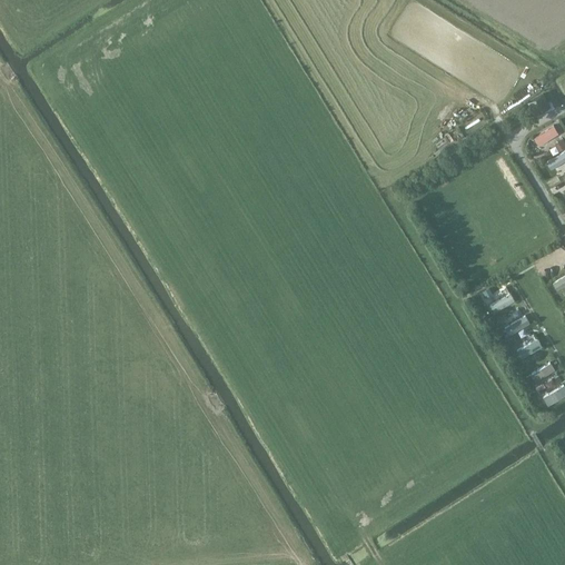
[(545,111),(543,107),(538,99),(524,108),(531,120),(545,111)]
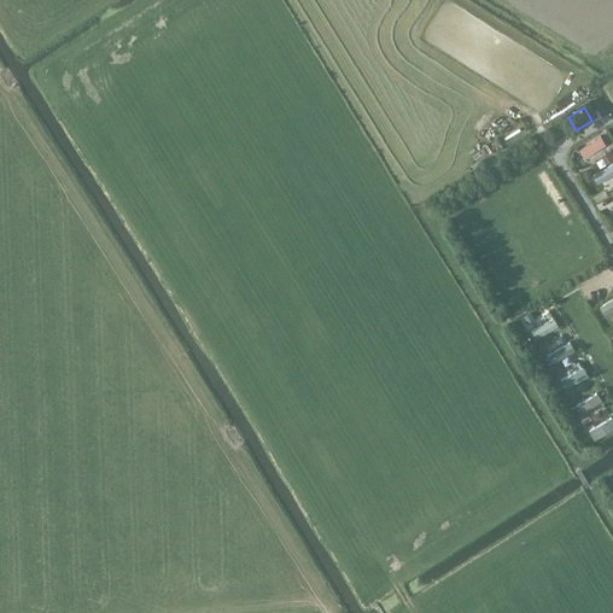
[(583,158),(606,146),(601,136),(578,149),(583,158)]
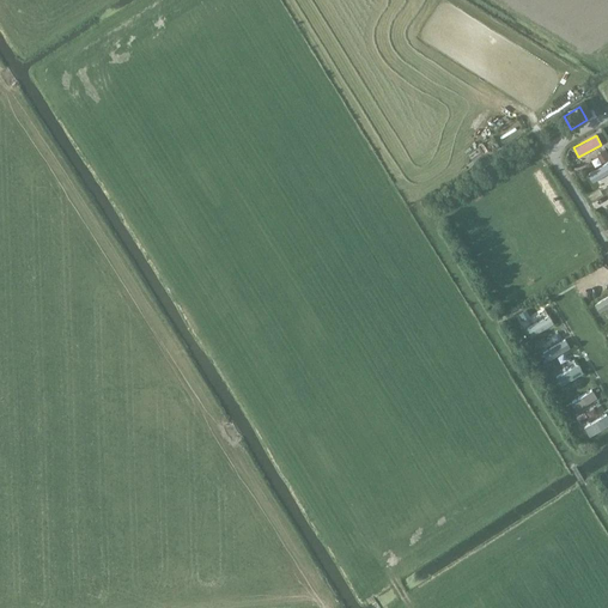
[(607,150),(607,149),(596,153),(601,162),(607,157),(607,150)]
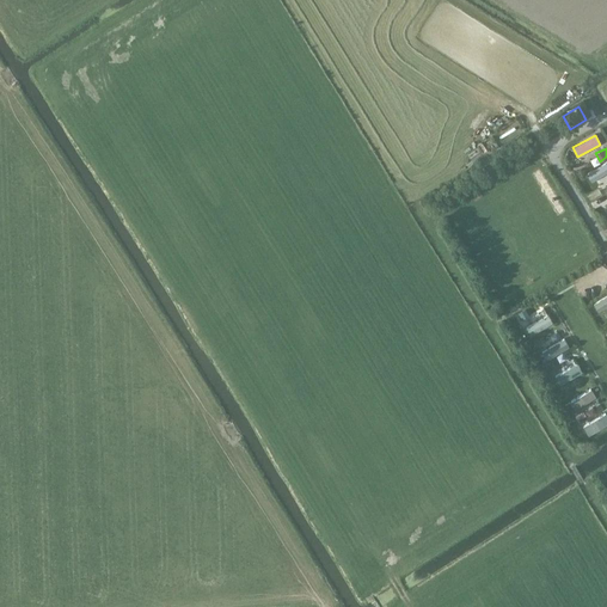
[(583,165),(588,171),(596,165),(592,158),(583,165)]
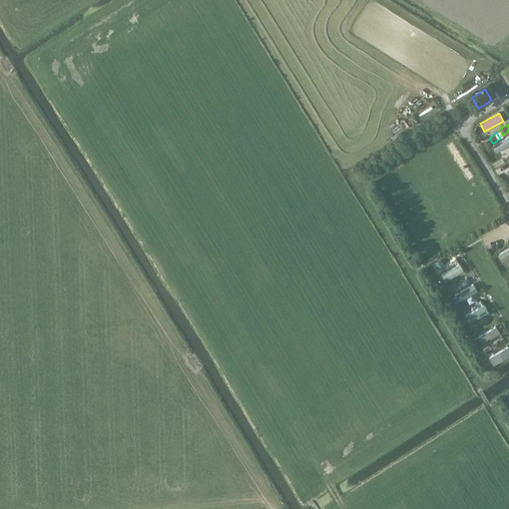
[(508,134),(494,143),(498,150),(508,143),(508,134)]
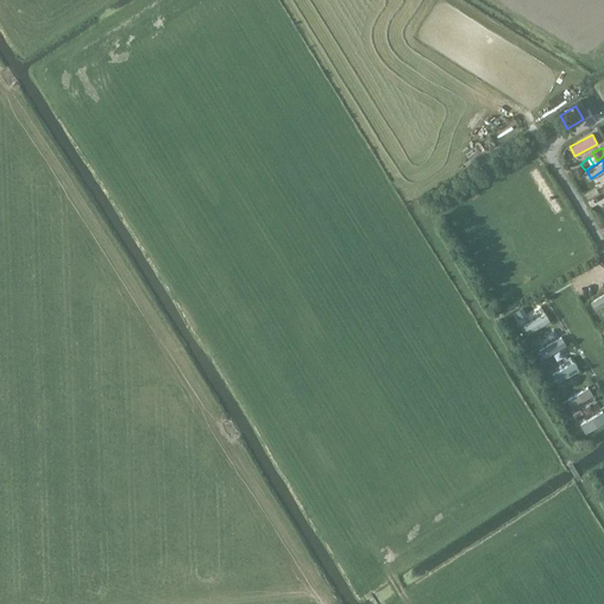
[(596,310),(603,306),(603,294),(591,301),(596,310)]
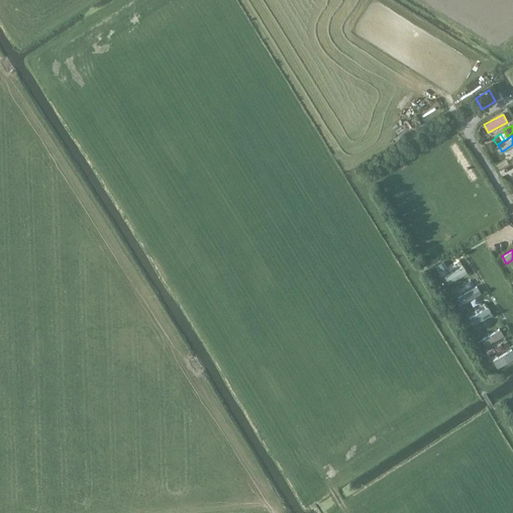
[(450,282),(468,275),(465,269),(447,276),(450,282)]
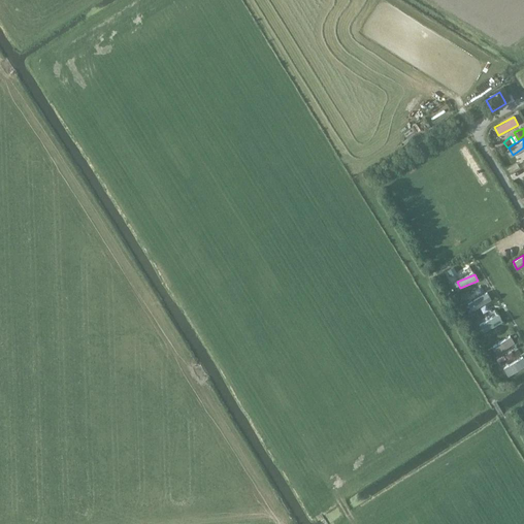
[(473,298),(483,295),(482,289),(472,293),(473,298)]
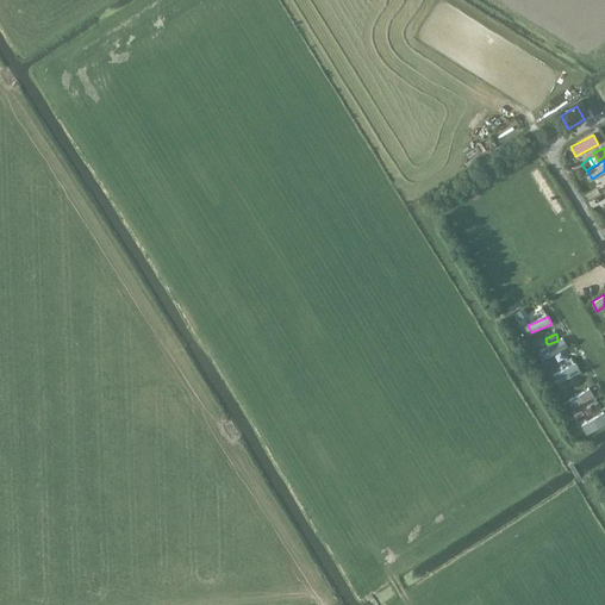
[(561,340),(543,351),(548,359),(566,347),(561,340)]
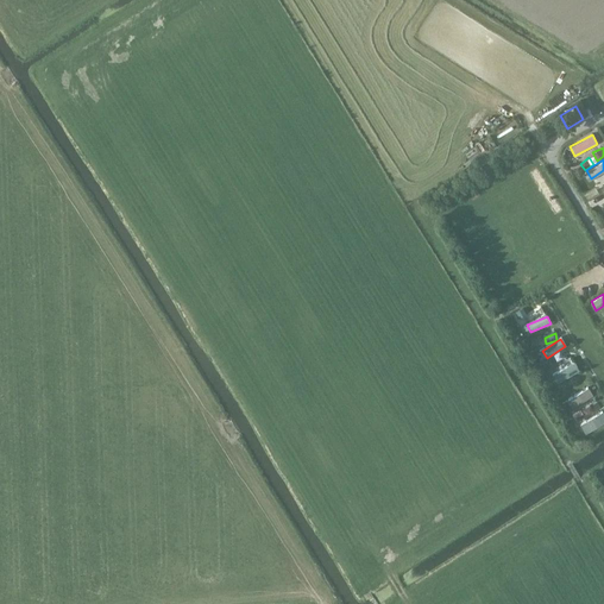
[(576,364),(552,373),(557,384),(580,375),(576,364)]
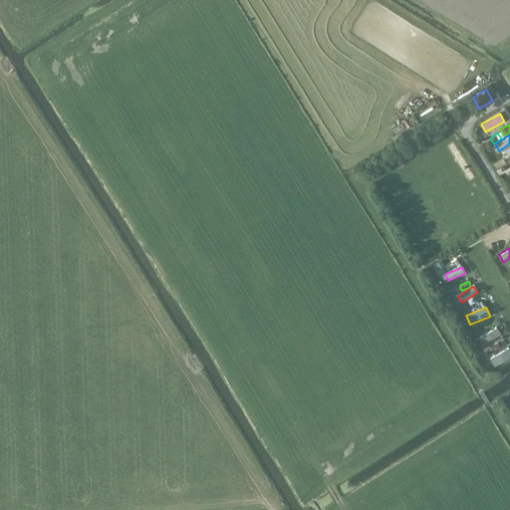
[(480,337),(484,345),(500,334),(495,327),(480,337)]
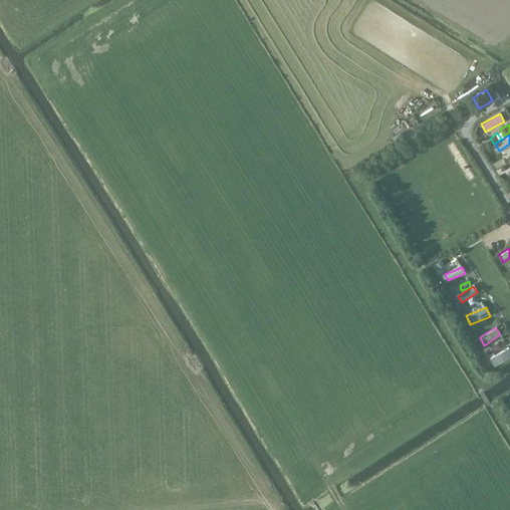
[(487,352),(490,358),(498,353),(495,348),(487,352)]
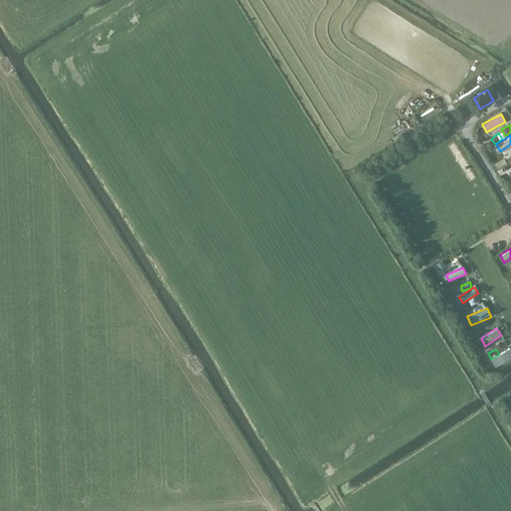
[(510,349),(491,357),(494,365),(510,358),(510,349)]
